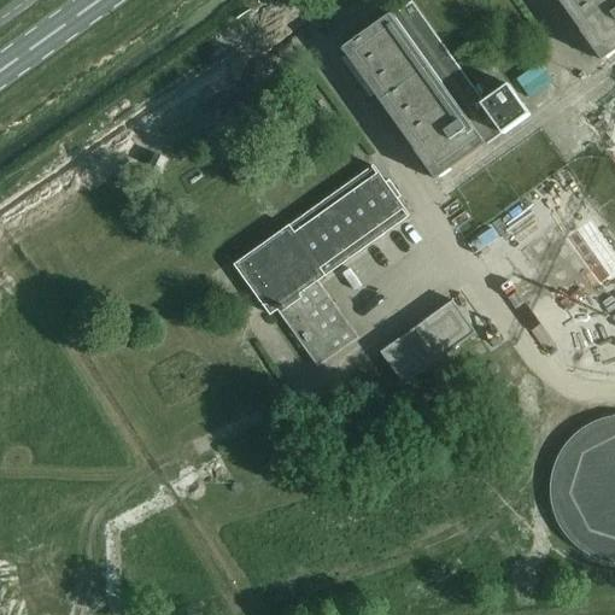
[(341,48),(382,106),(417,156),(414,159),(425,175),(429,173),(434,179),(527,112),(505,83),(482,100),(410,0),(408,0),(341,48)]
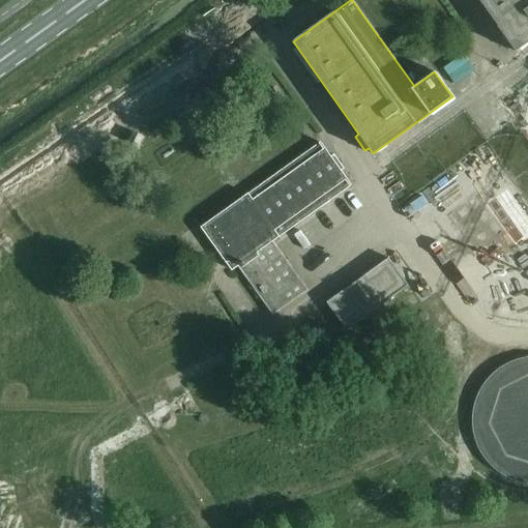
[(515,51),(527,41),(527,0),(478,0),(501,31),(497,34),(507,49),(511,46),(515,51)]
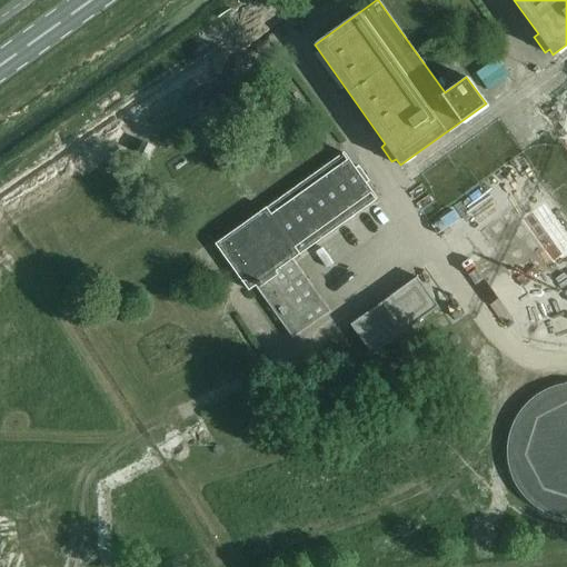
[(290,258),(352,212),(375,197),(364,181),(367,179),(356,165),(354,167),(342,151),(214,242),(247,289),(254,285),(290,336),(328,309),(290,258)]
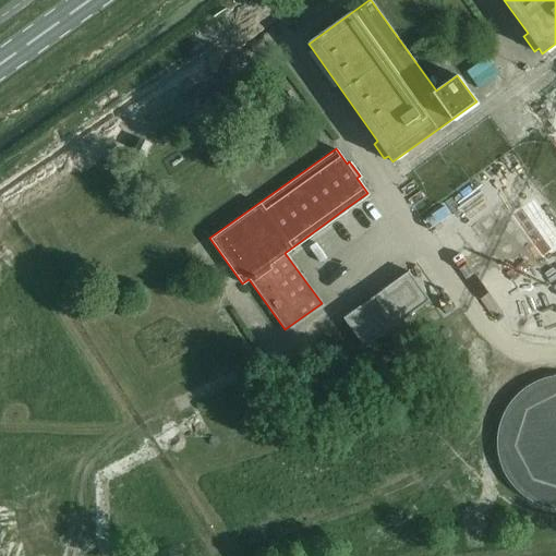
[(555,237),(534,232),(529,258),(551,263),(555,239),(555,237)]
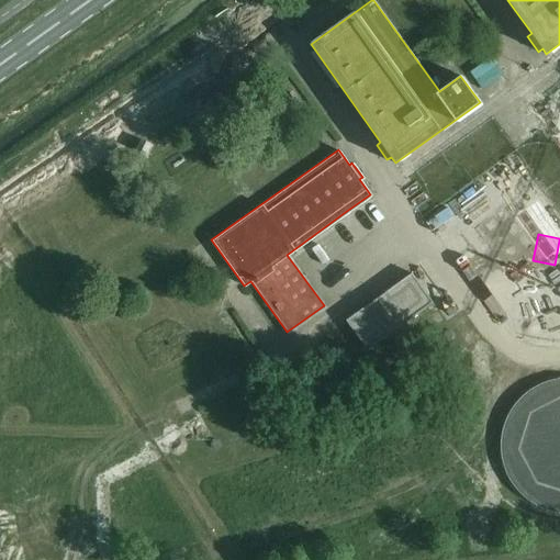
[(365,349),(430,301),(410,272),(344,320),(365,349)]
